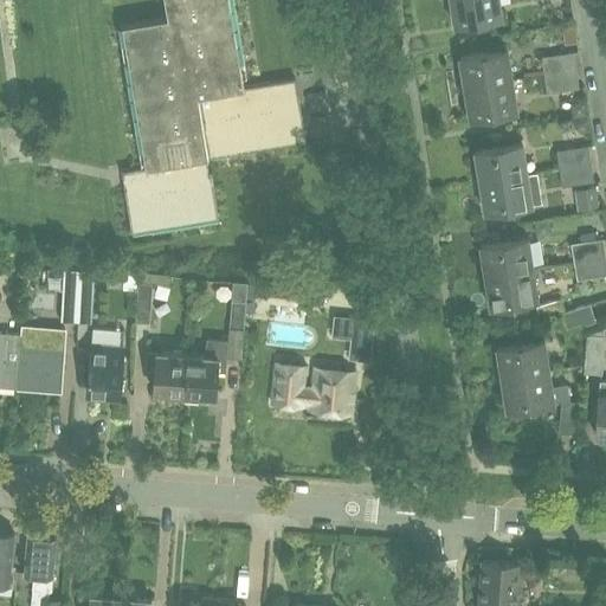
[(244,86),(229,0),(166,0),(168,17),(122,25),(146,166),(121,171),(131,233),(219,218),(211,171),(208,172),(206,158),(305,141),(298,94),(271,98),(269,83),(244,86)]
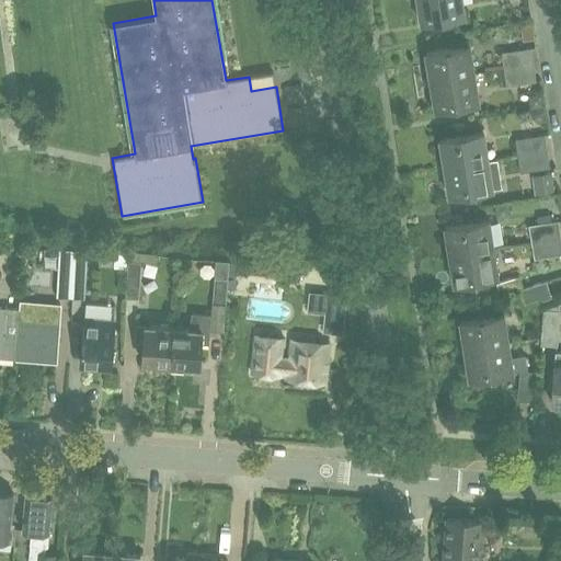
[(416,0),(421,23),(465,15),(461,0),(416,0)]
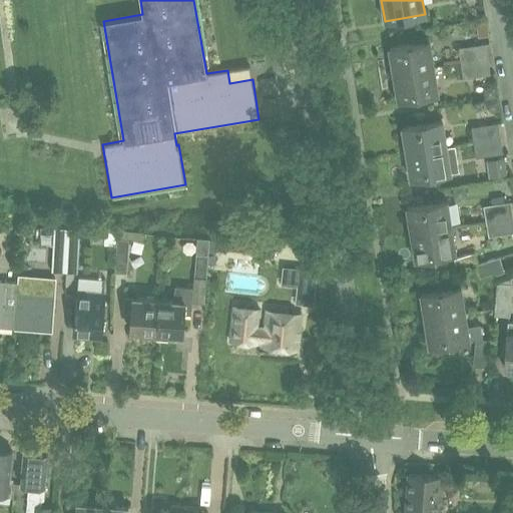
[(390,47),(394,73),(434,67),(430,41),(390,47)]
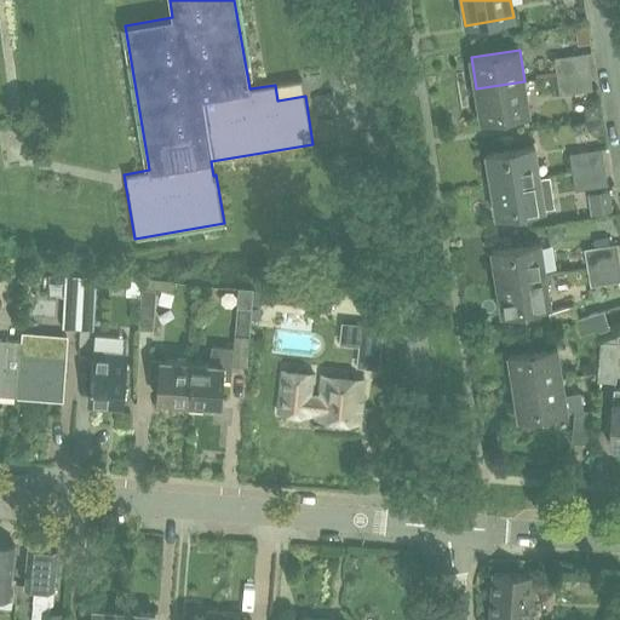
[(586,53),(554,58),(556,76),(590,72),(586,53)]
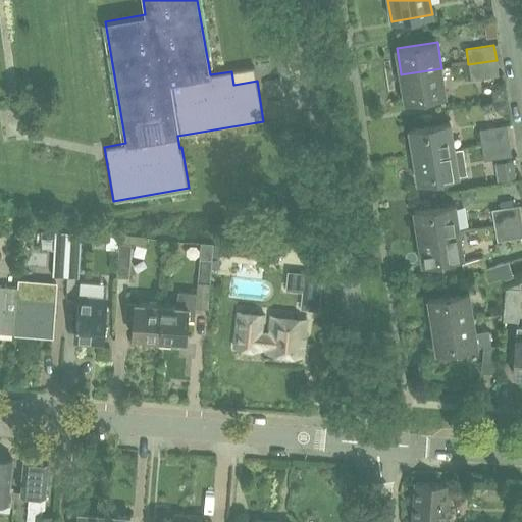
[(499,75),(497,60),(468,64),(471,81),(499,75)]
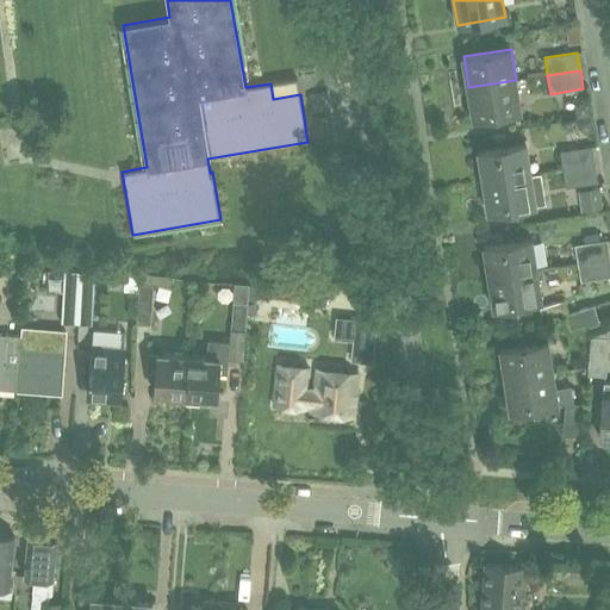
[(521,111),(516,80),(468,87),(473,119),(521,111)]
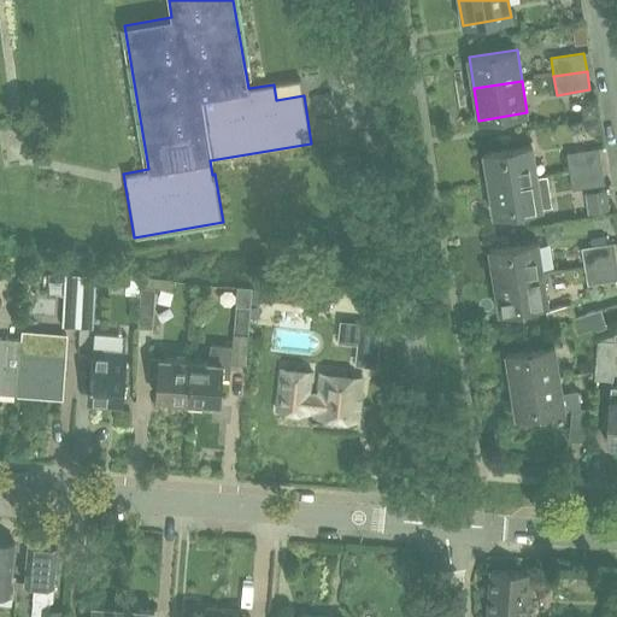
[(483,152),(488,184),(536,176),(532,145),(483,152)]
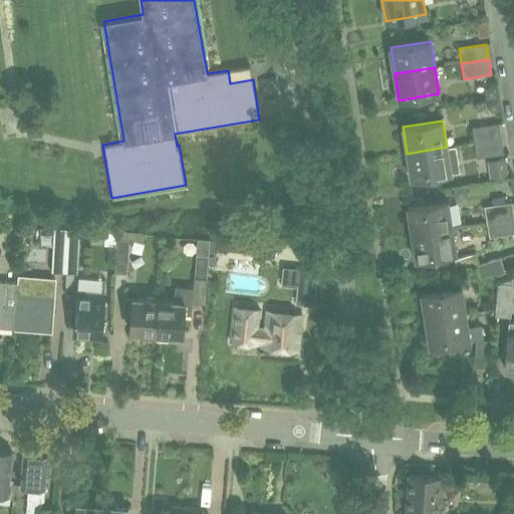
[(471,127),(474,143),(501,138),(499,123),(471,127)]
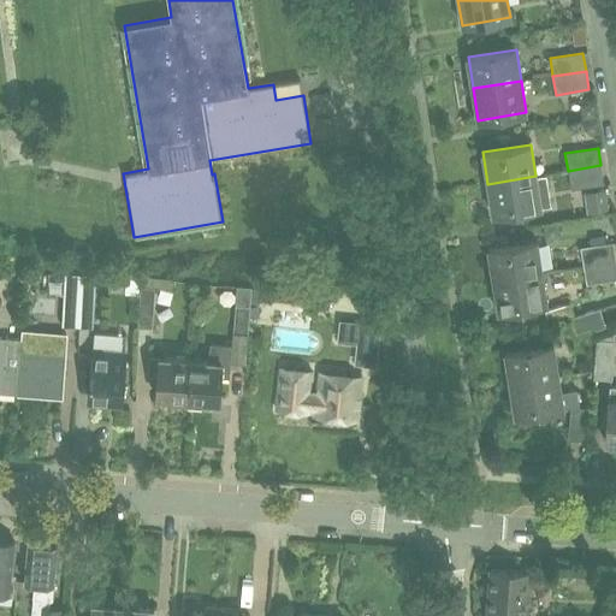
[(604,184),(600,165),(568,171),(570,189),(604,184)]
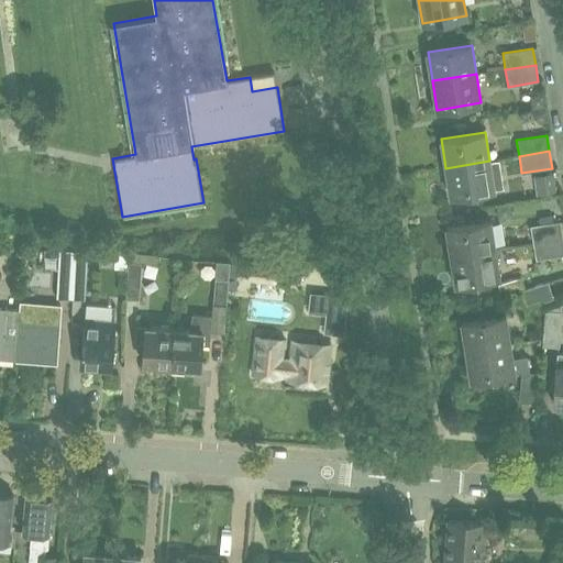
[(504,188),(499,159),(489,161),(445,168),(450,197),(504,188)]
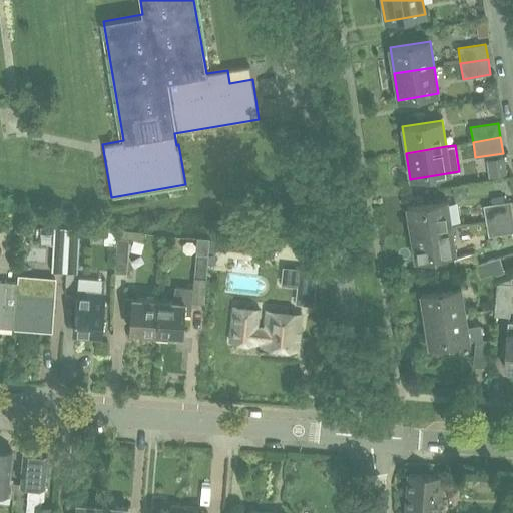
[(487,159),(490,178),(507,176),(505,156),(487,159)]
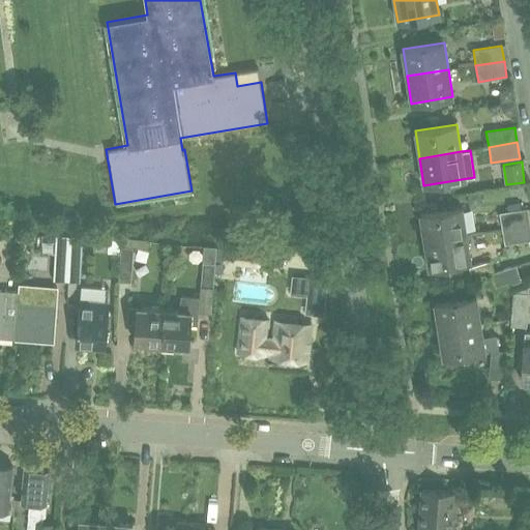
[(467,194),(470,206),(475,205),(481,200),(480,190),(467,193),(467,194)]
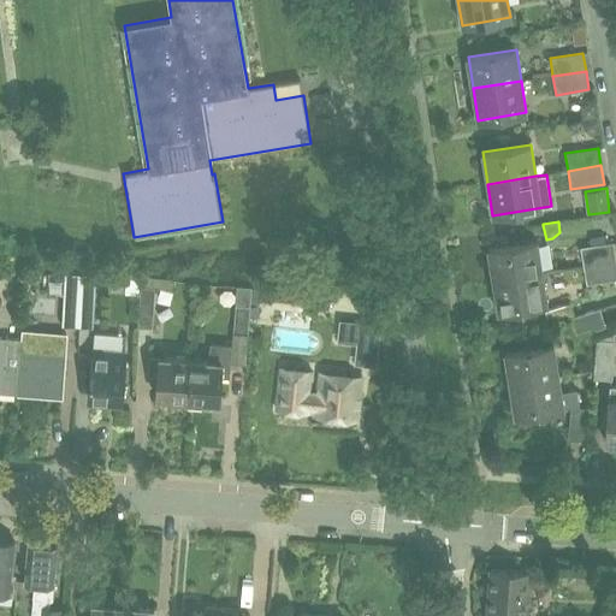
[(591,237),(591,244),(605,242),(604,235),(591,237)]
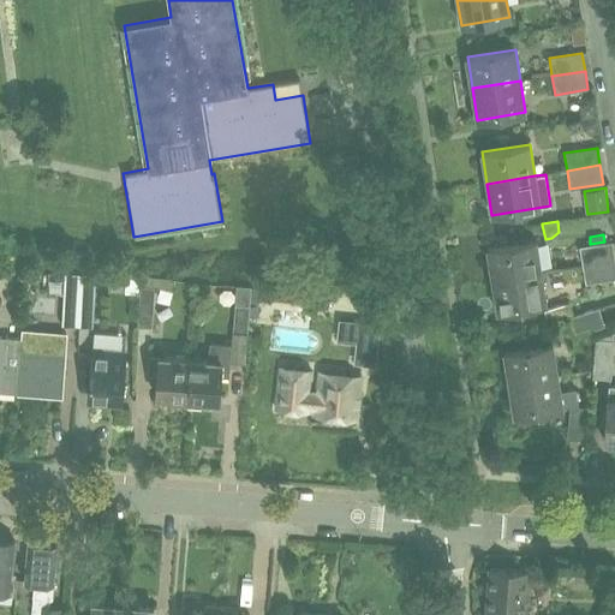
[(488,249),(493,280),(541,272),(535,242),(488,249)]
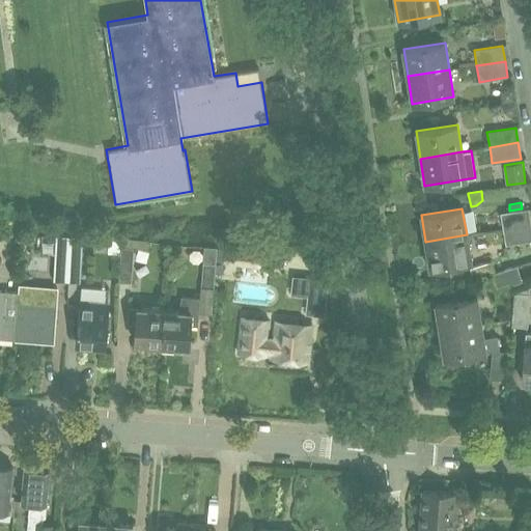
[(500,214),(502,229),(530,224),(528,208),(500,214)]
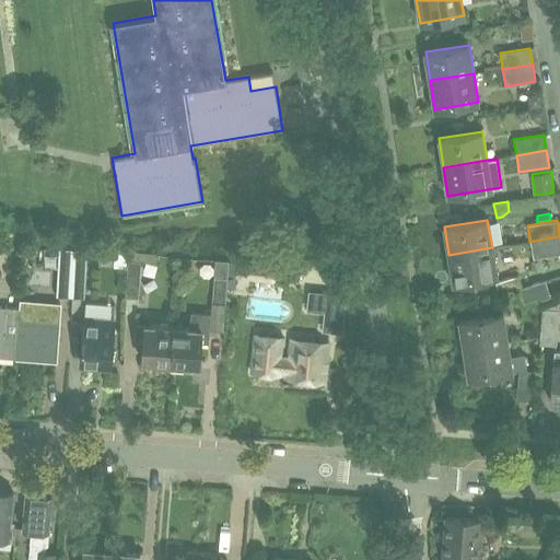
[(559,254),(559,240),(559,236),(529,242),(533,259),(559,254)]
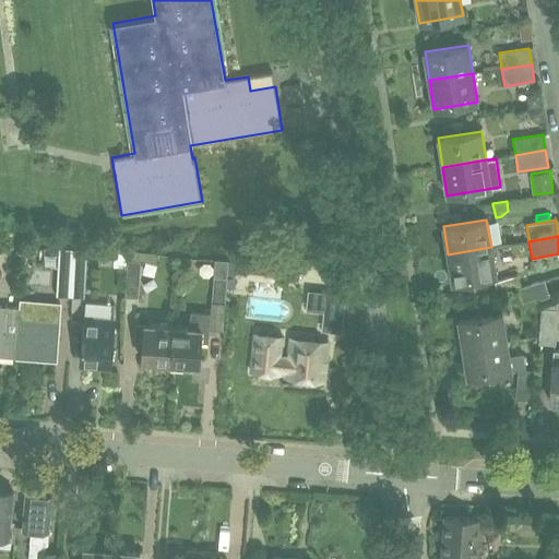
[(496,276),(491,247),(448,254),(452,283),(496,276)]
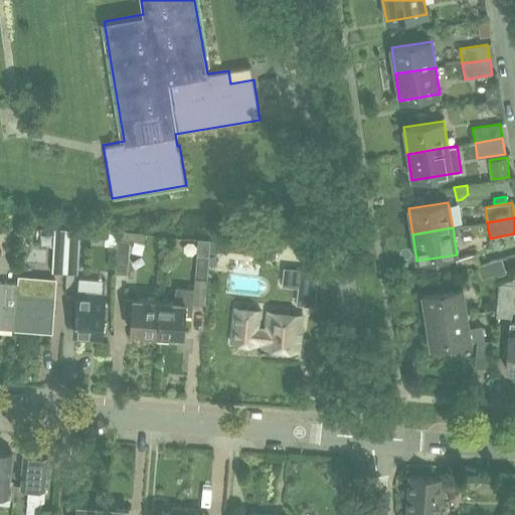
[(53,228),(51,273),(66,274),(69,230),(53,228)]
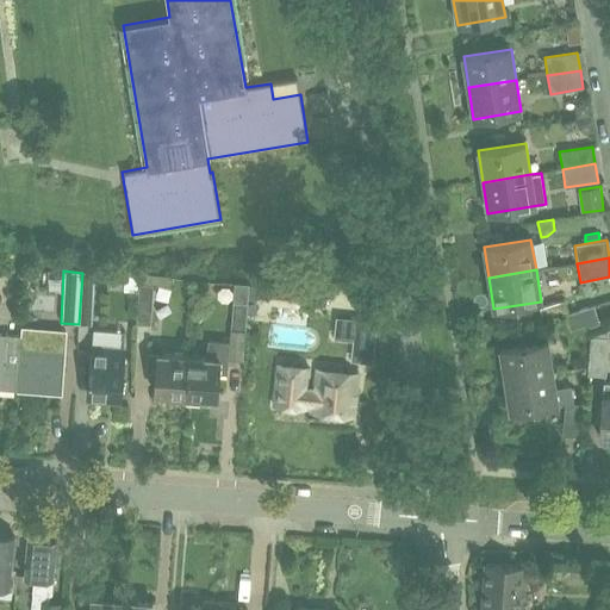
[(93,274),(82,273),(79,324),(92,324),(93,274)]
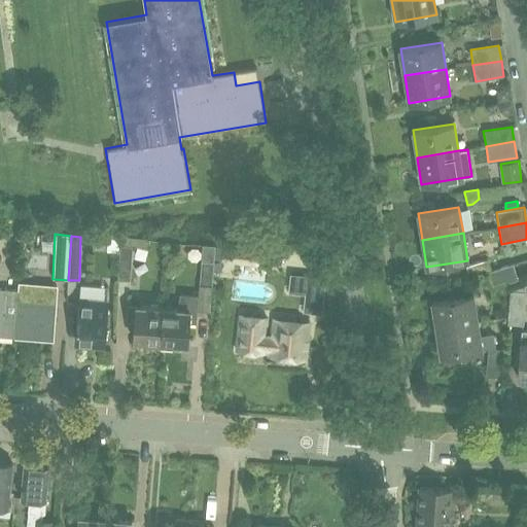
[(131,281),(133,241),(120,240),(117,280),(131,281)]
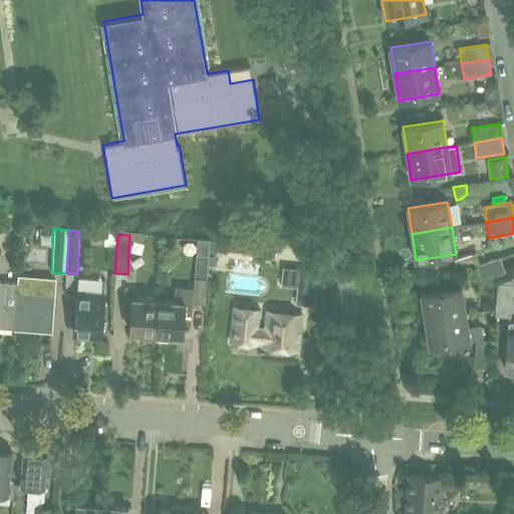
[(197,239),(195,275),(207,276),(209,251),(209,241),(210,240),(197,239)]
